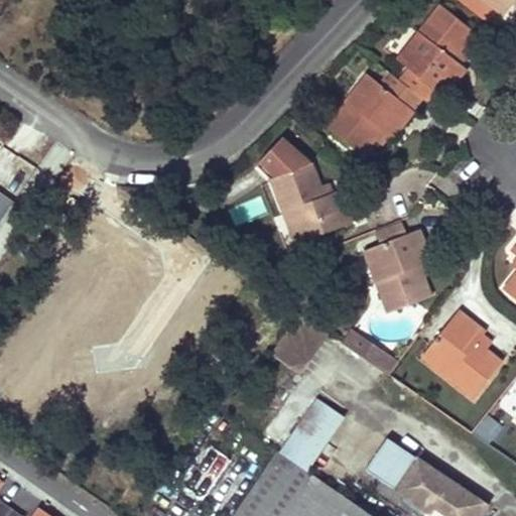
[(478,0),(501,17),(513,0),(478,0)]
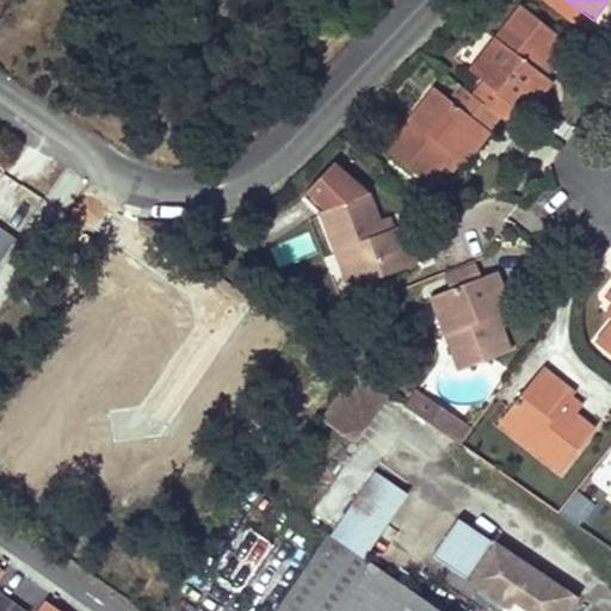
[(542,62),(560,41),(519,10),(493,42),(500,47),(476,78),(525,115),(549,85),(541,78),(532,74),(542,62)]
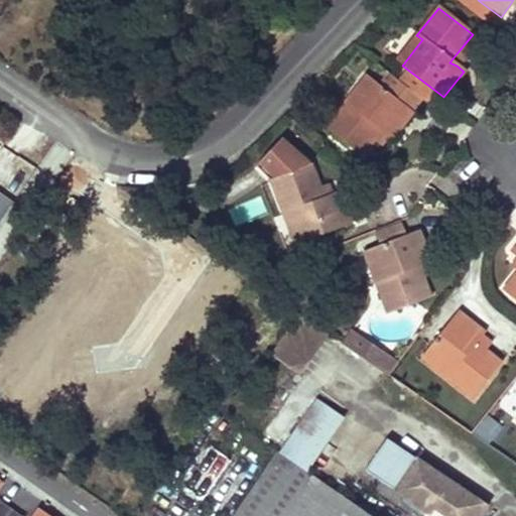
[(402,66),(422,39),(416,35),(397,60),(402,66)]
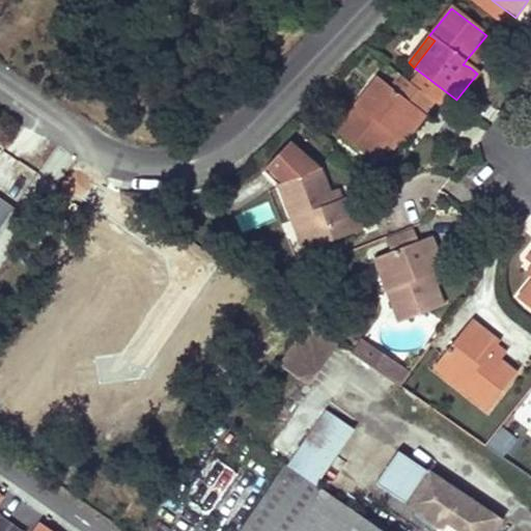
[(470,67),(477,60),(471,54),(463,64),(470,67)]
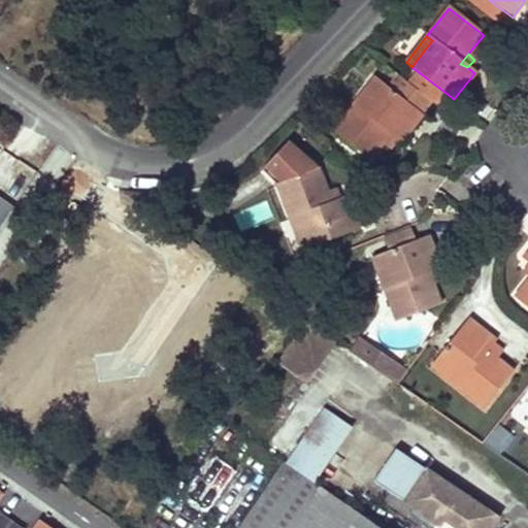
[(378,101),(389,88),(377,78),(366,91),(378,101)]
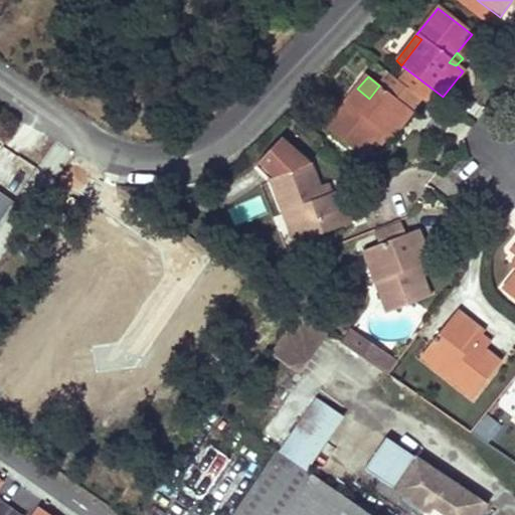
[(357,89),(327,128),(364,158),(376,144),(383,134),(392,141),(414,114),(379,86),(369,99),(357,89)]
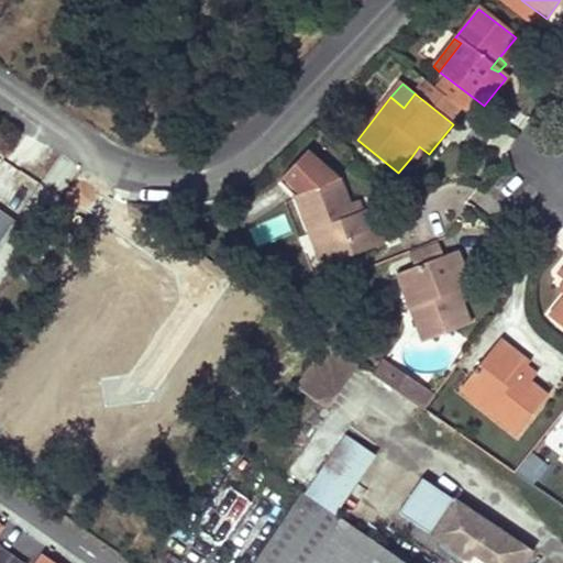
[(420,164),(429,154),(419,146),(411,157),(420,164)]
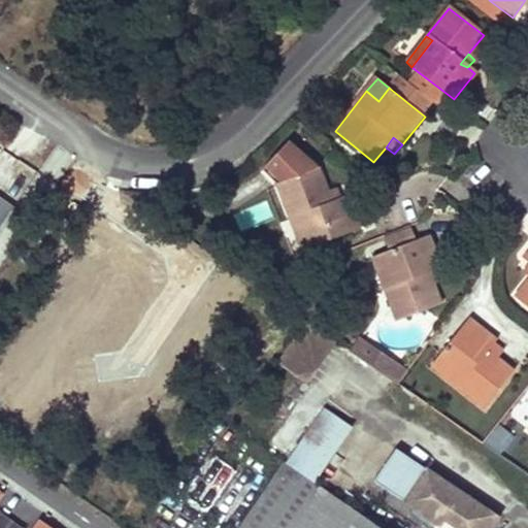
[(324,189),(316,166),(289,140),(260,169),(274,184),(288,218),(295,216),(307,244),(309,243),(336,232),(359,222),(347,192),(339,194),(329,199),(324,189)]
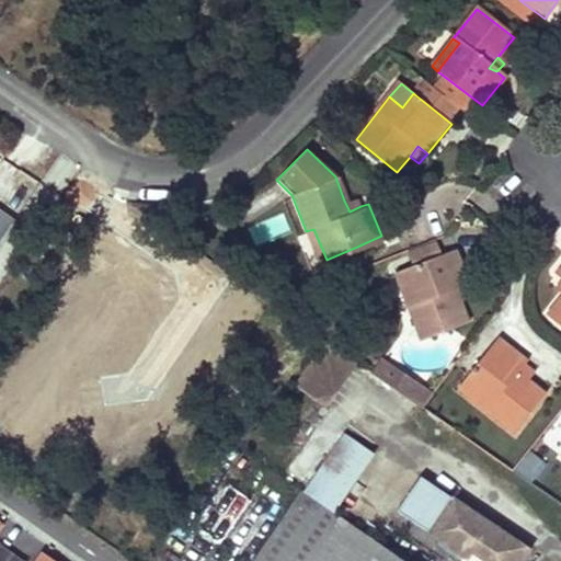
[(356,195),(344,201),(350,212),(361,206),(356,195)]
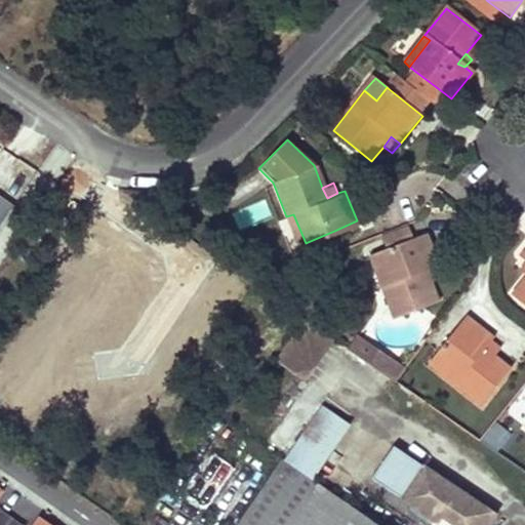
[(0,227),(15,205),(0,194),(0,227)]
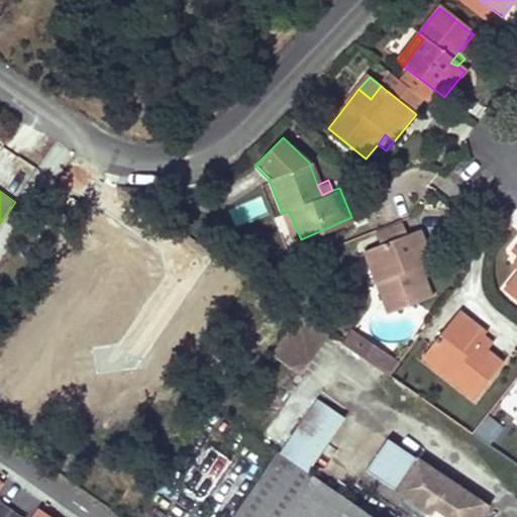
[(301,239),(289,211),(282,213),(293,242),(301,239)]
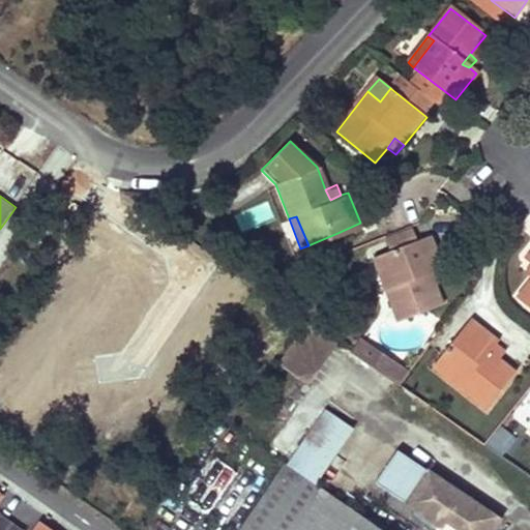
[(417,237),(413,226),(386,235),(390,247),(417,237)]
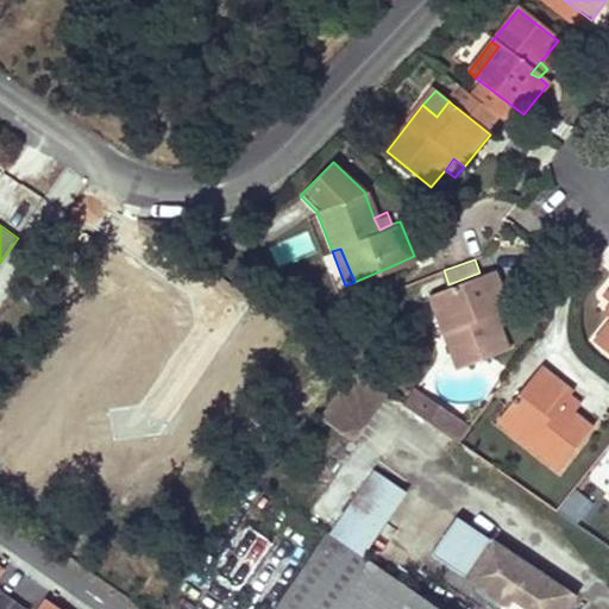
[(439,309),(462,368),(512,347),(502,322),(497,311),(504,308),(510,305),(496,267),(479,272),(449,284),(444,287),(450,305),(439,309)]
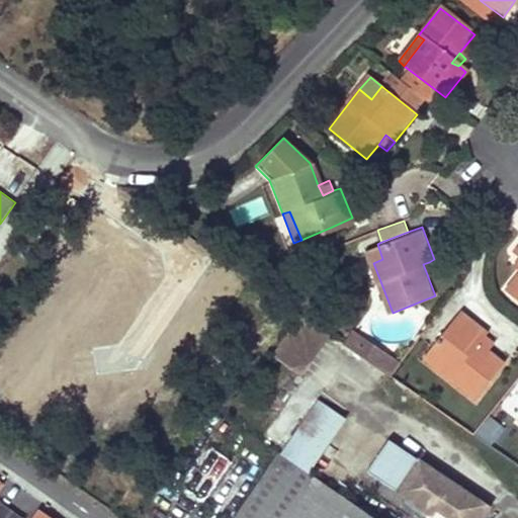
[(330,228),(304,239),(308,248),(334,237),(330,228)]
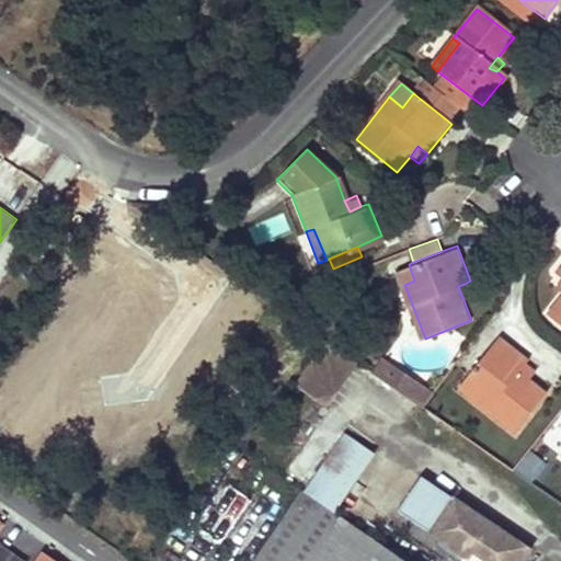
[(414,281),(409,264),(399,270),(404,285),(414,281)]
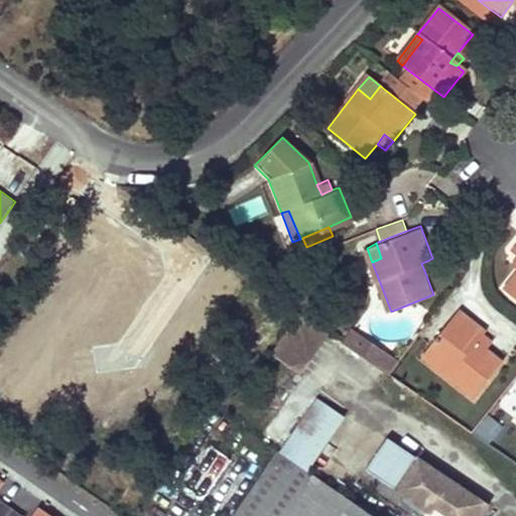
[(515,270),(502,288),(515,299),(515,244),(511,250),(515,253),(515,270)]
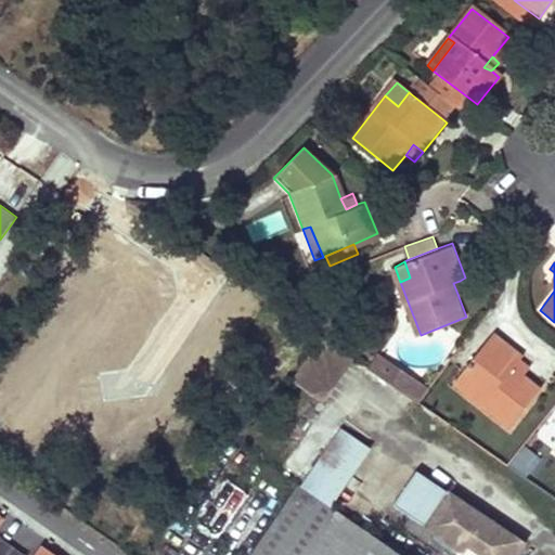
[(464,292),(460,281),(453,283),(457,294),(464,292)]
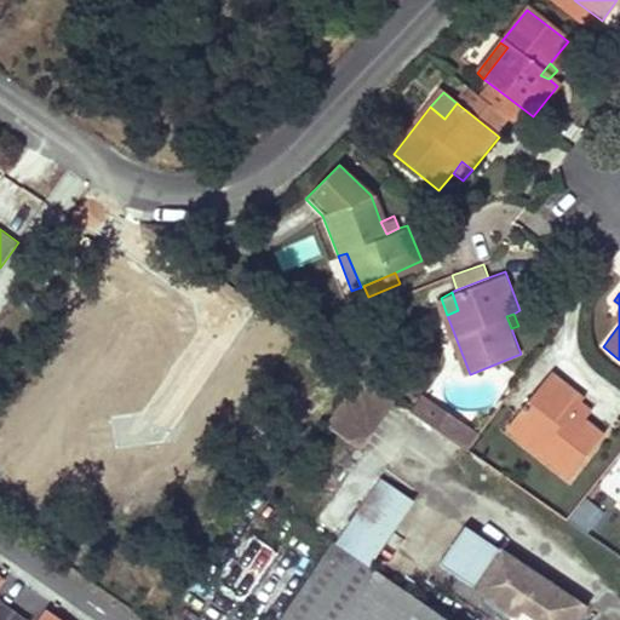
[(145,380),(98,448),(138,476),(185,408),(200,418),(218,391),(164,354),(145,380)]
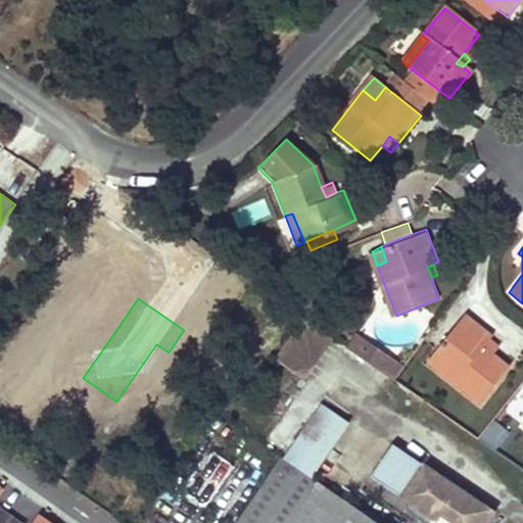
[(491,333),(465,311),(433,349),(447,360),(438,369),(479,402),(509,364),(494,351),(483,342),(487,337),(491,333)]
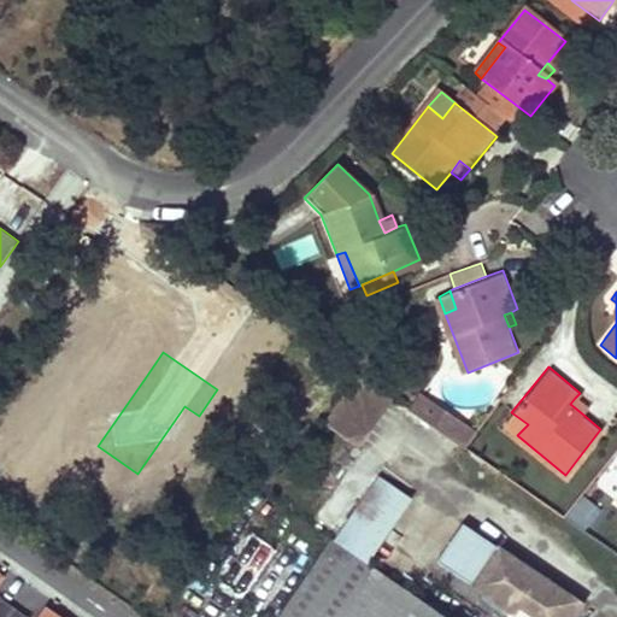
[(358,375),(325,421),(360,446),(393,399),(358,375)]
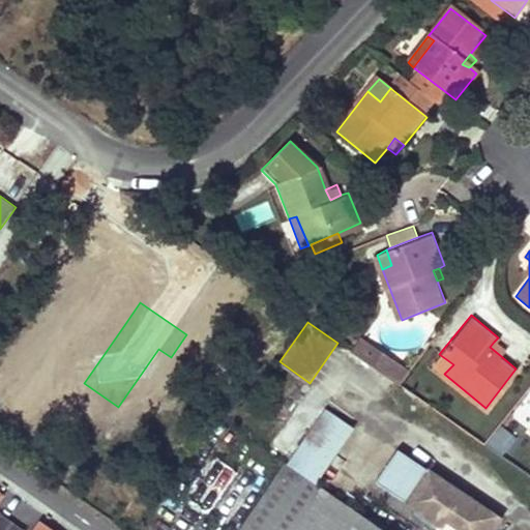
[(506,351),(494,342),(490,347),(501,356),(506,351)]
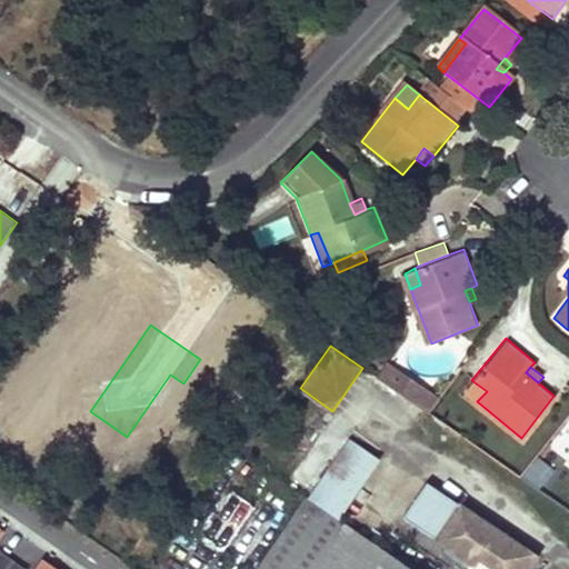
[(432,395),(400,372),(390,387),(421,409),(432,395)]
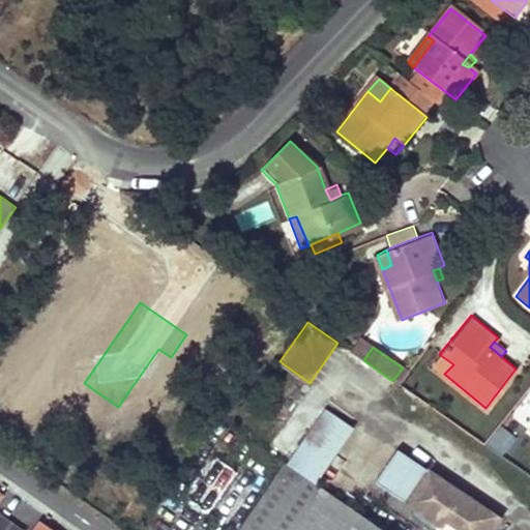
[(453,364),(439,354),(432,363),(444,374),(453,364)]
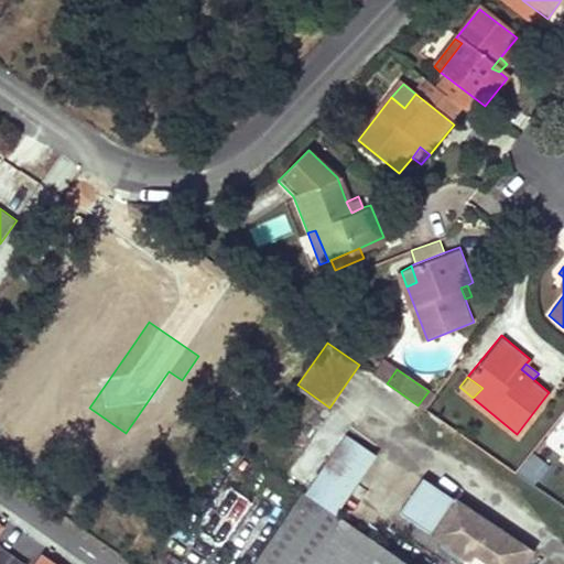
[(563,462),(563,420),(544,449),(563,462)]
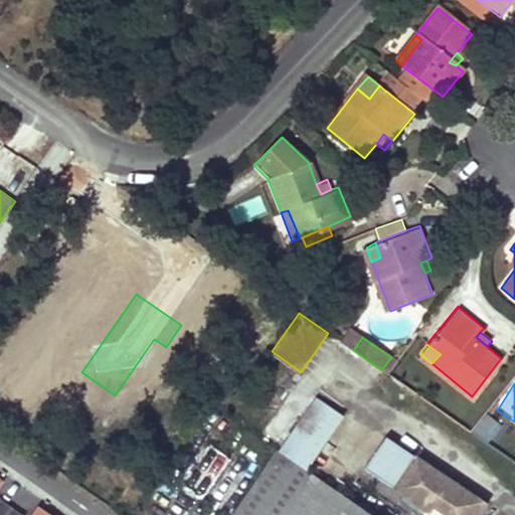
[(306,470),(341,415),(316,397),(278,451),(306,470)]
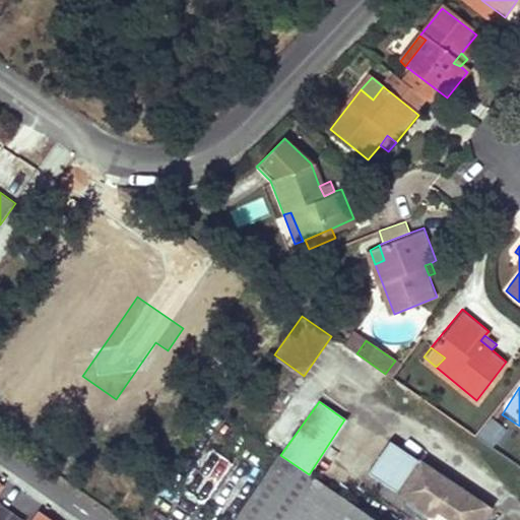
[(484,419),(476,442),(495,449),(503,427),(484,419)]
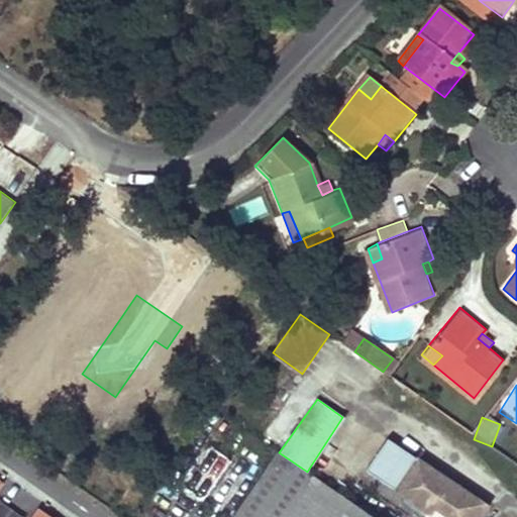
[(201,506),(230,462),(209,447),(179,491),(201,506)]
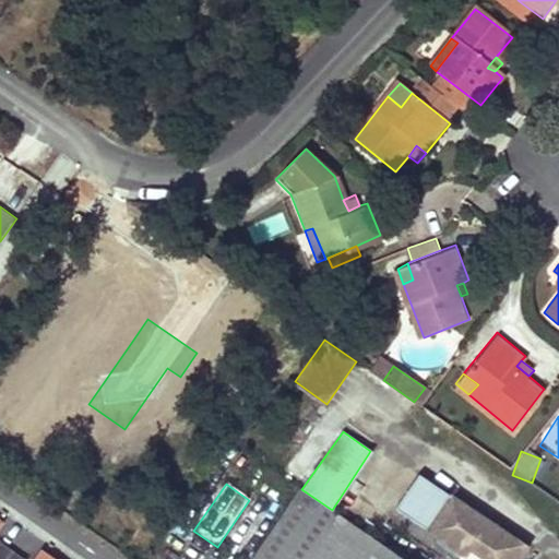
[(402,558),(332,510),(301,489),(253,558),(402,558)]
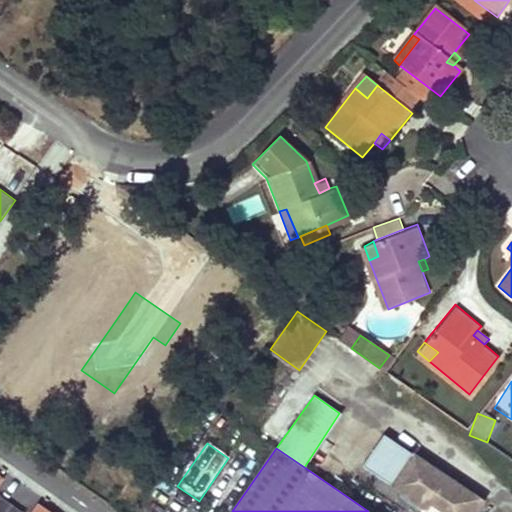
[(475,511),(482,501),(414,455),(393,486),(429,511),(475,511)]
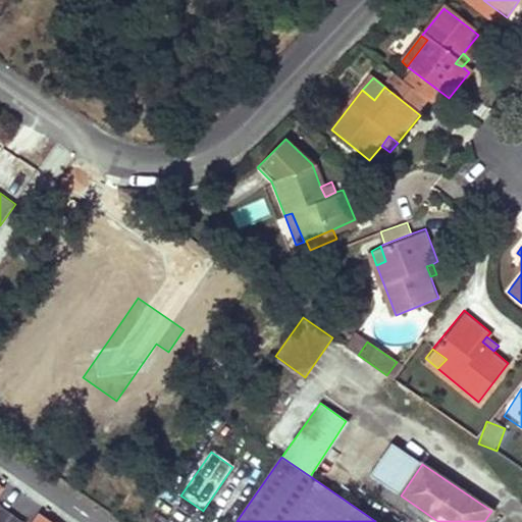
[(0,521),(4,521),(10,515),(0,508),(0,521)]
